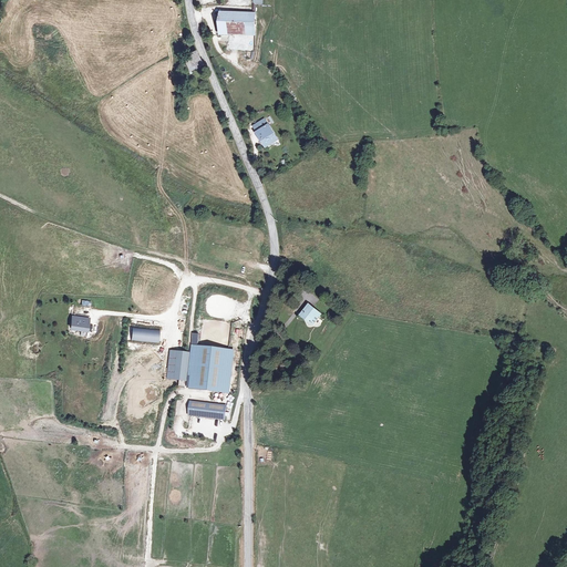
[(256,35),(256,14),(255,13),(222,13),(220,34),(256,35)]
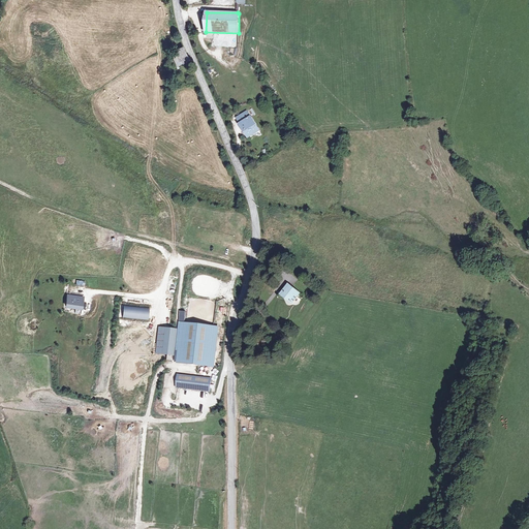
[(188,60),(182,47),(172,53),(177,65),(188,60)]
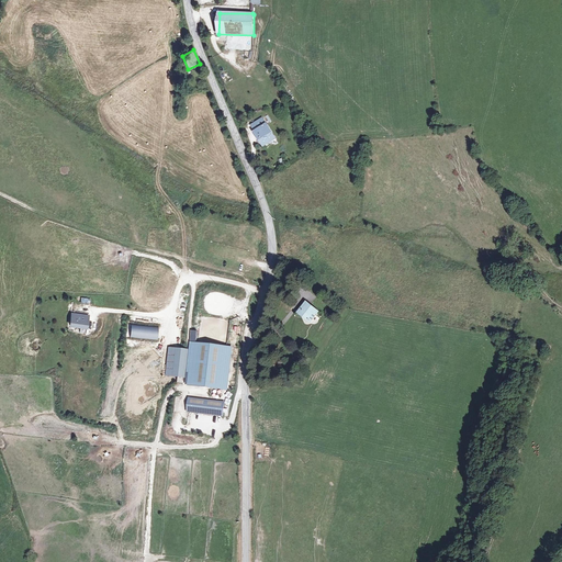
[(225,82),(233,78),(228,71),(221,76),(225,82)]
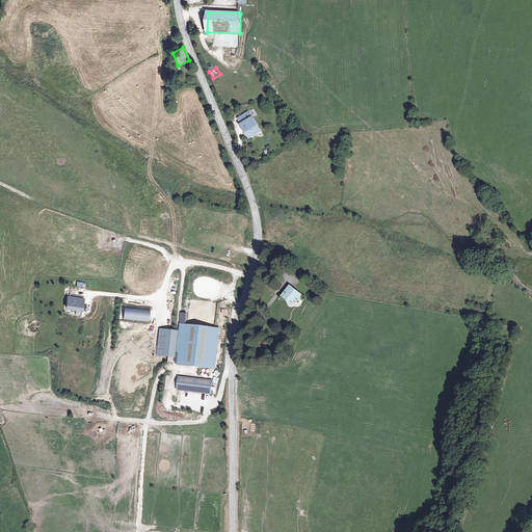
[(248,111),(237,118),(239,122),(240,126),(242,125),(253,117),(248,111)]
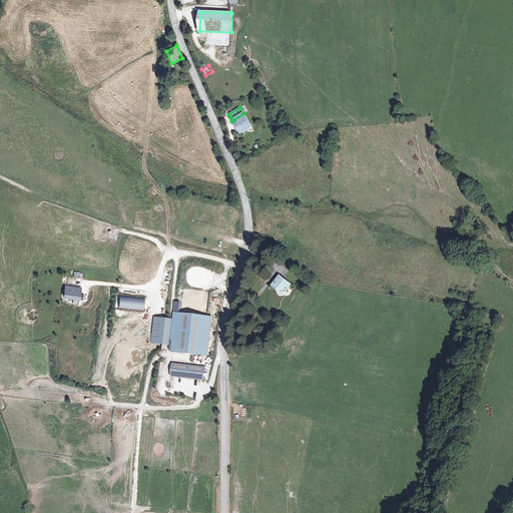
[(252,127),(243,113),(233,120),(231,121),(241,134),(252,127)]
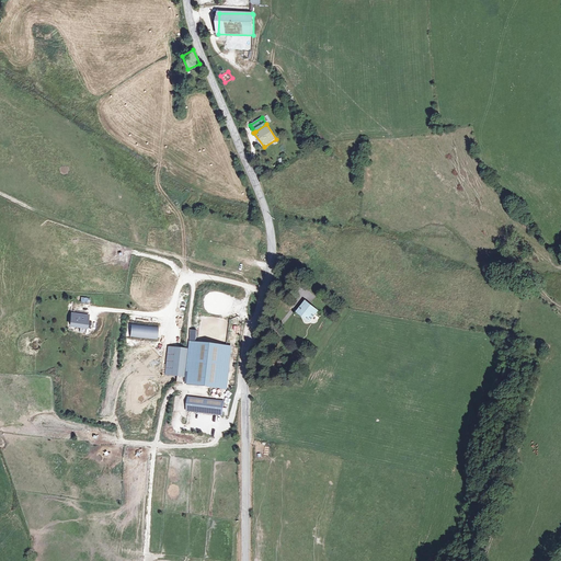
[(316,310),(304,301),(297,311),(309,320),(316,310)]
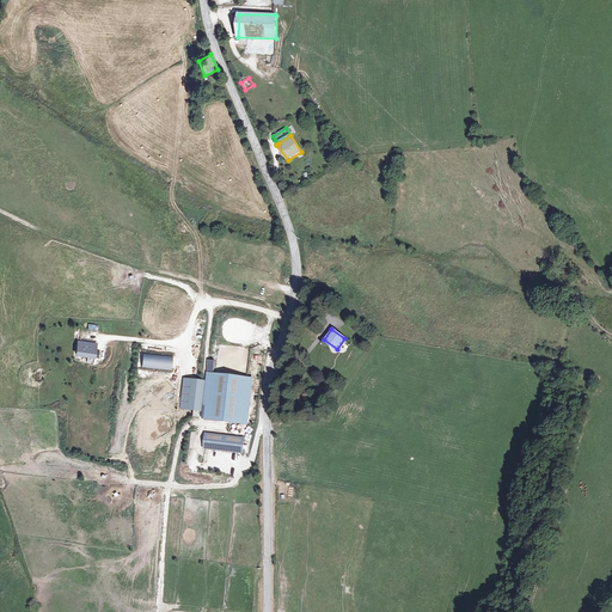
[(98,343),(78,341),(77,356),(96,359),(98,343)]
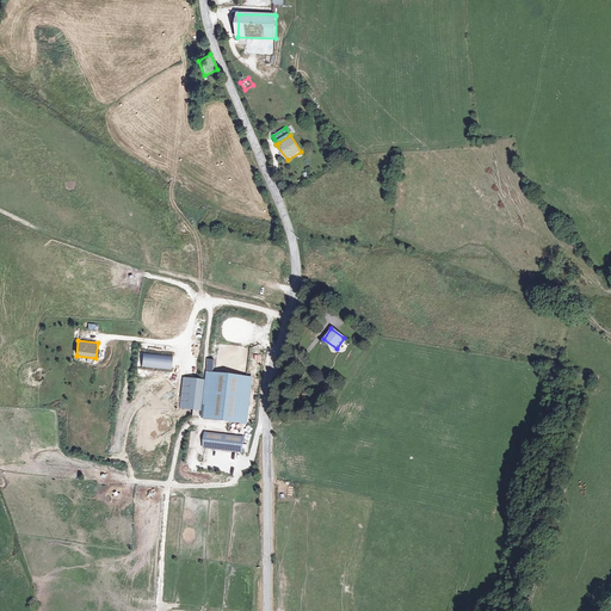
[(171,356),(142,353),(141,365),(170,368),(171,356)]
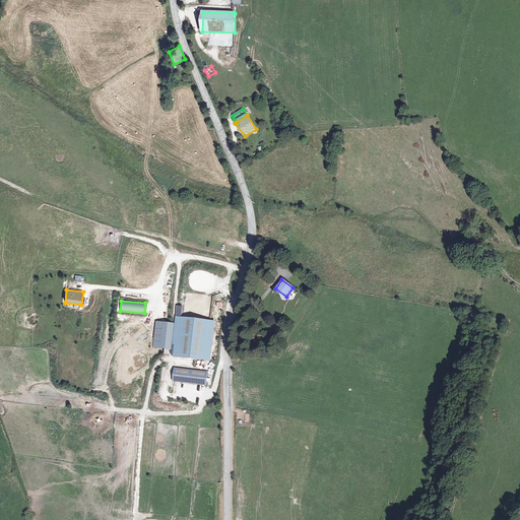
[(183,317),(177,316),(176,323),(174,349),(173,356),(179,356),(183,317)]
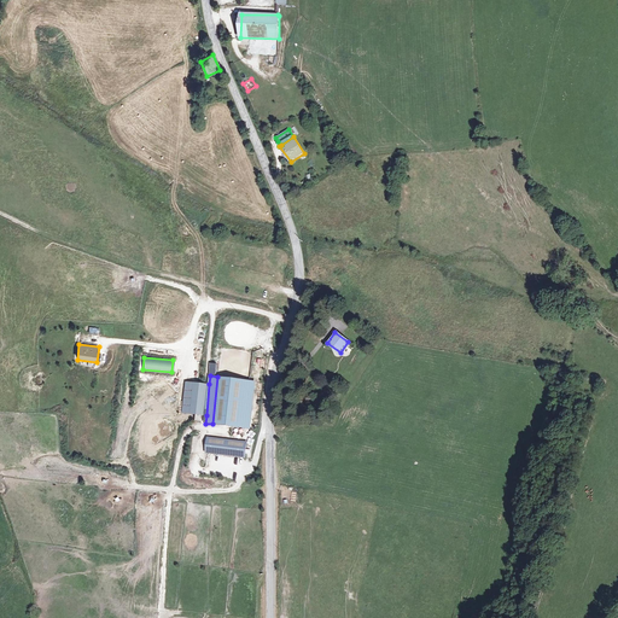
[(256,380),(217,377),(213,424),(251,427),(256,380)]
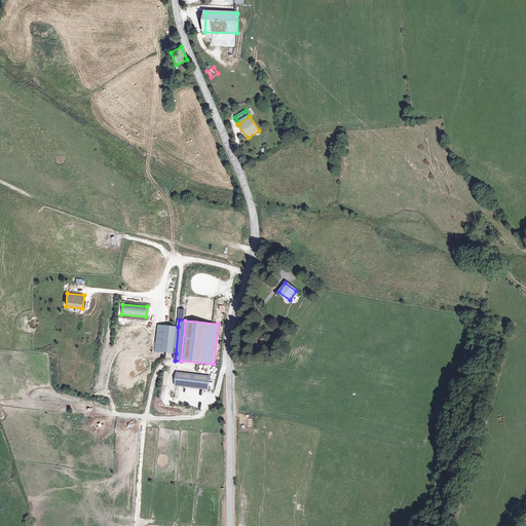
[(176,353),(178,327),(157,325),(155,351),(176,353)]
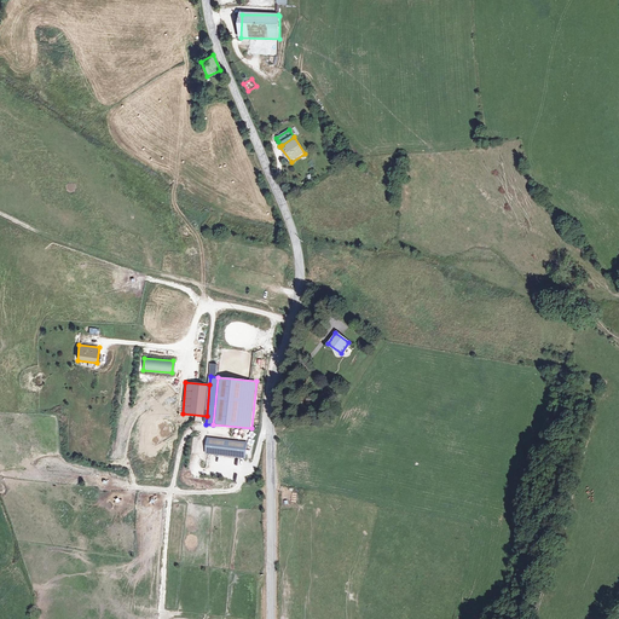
[(246,441),(208,438),(207,452),(246,456),(246,441)]
